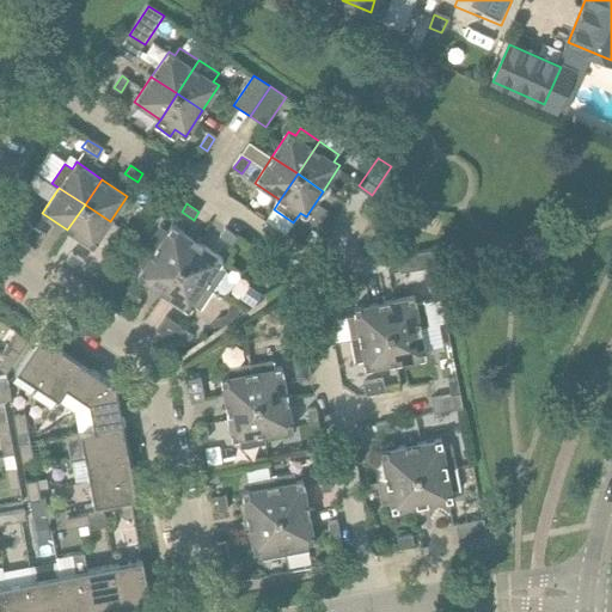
[(85,204),(67,230),(93,248),(110,221),(85,204)]
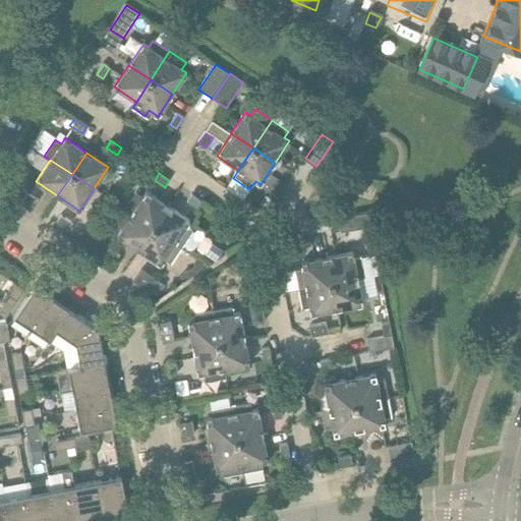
[(269,198),(276,204),(287,186),(280,182),(269,198)]
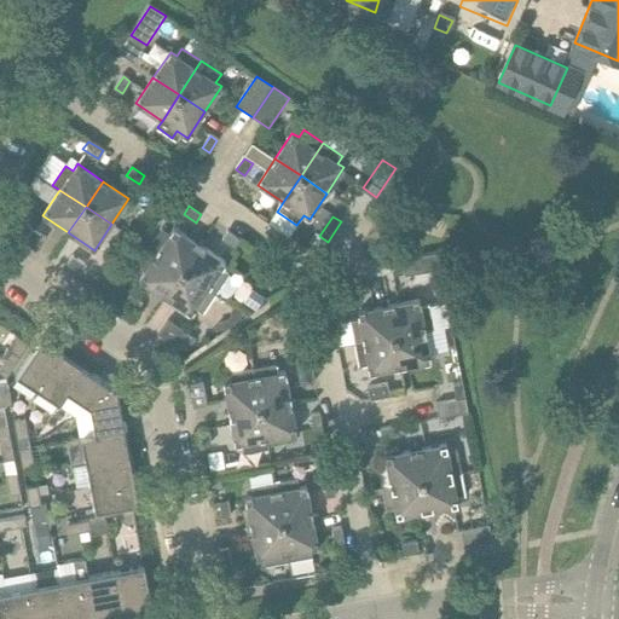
[(149,248),(183,271),(200,246),(173,229),(169,235),(161,229),(149,248)]
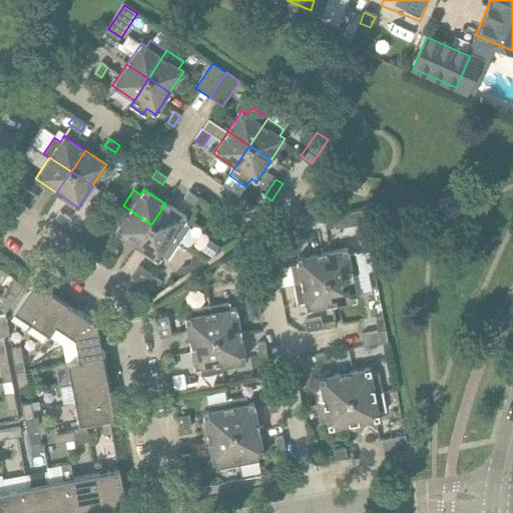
[(34,203),(38,198),(28,191),(24,196),(34,203)]
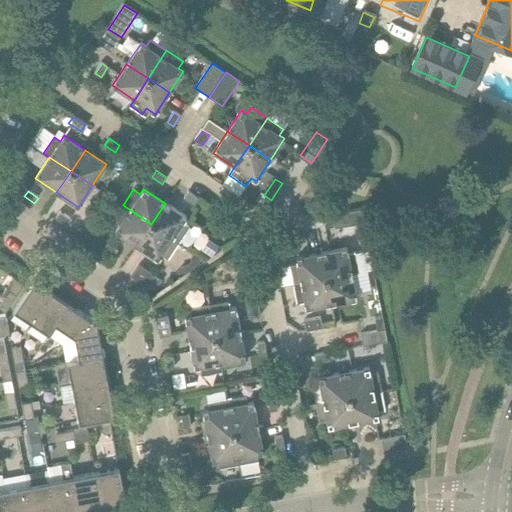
[(194,205),(198,199),(188,192),(184,199),(194,205)]
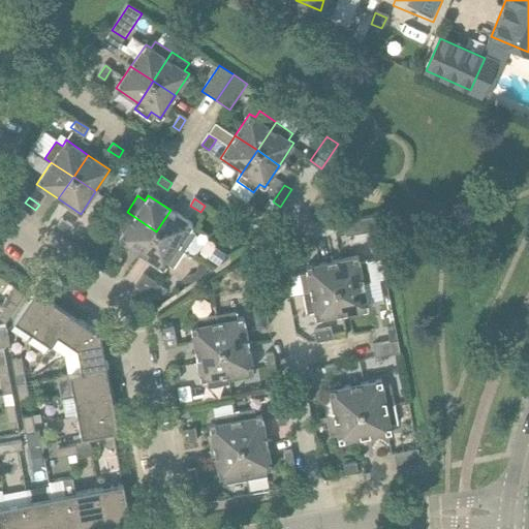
[(196,235),(189,229),(192,224),(170,210),(156,231),(178,246),(181,242),(188,246),(196,235)]
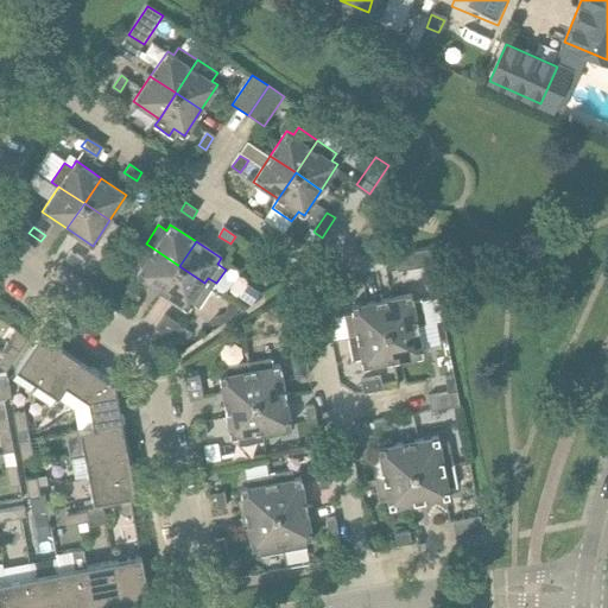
[(137,274),(162,292),(179,266),(146,244),(133,264),(140,268),(137,274)]
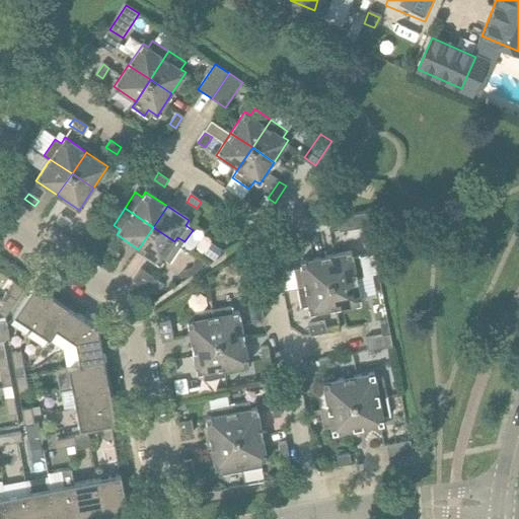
[(340,231),(370,226),(367,212),(337,217),(340,231)]
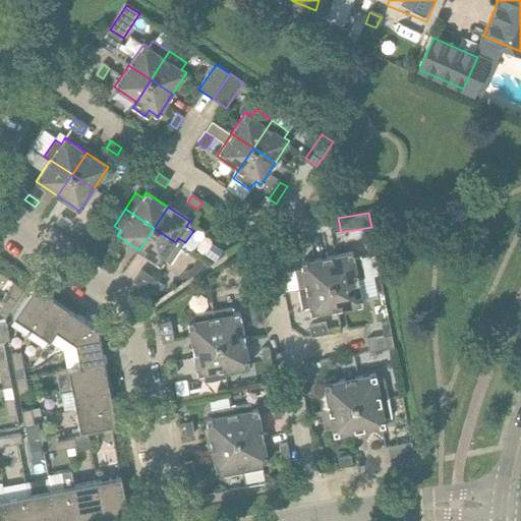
[(67,228),(70,223),(61,217),(58,223),(67,228)]
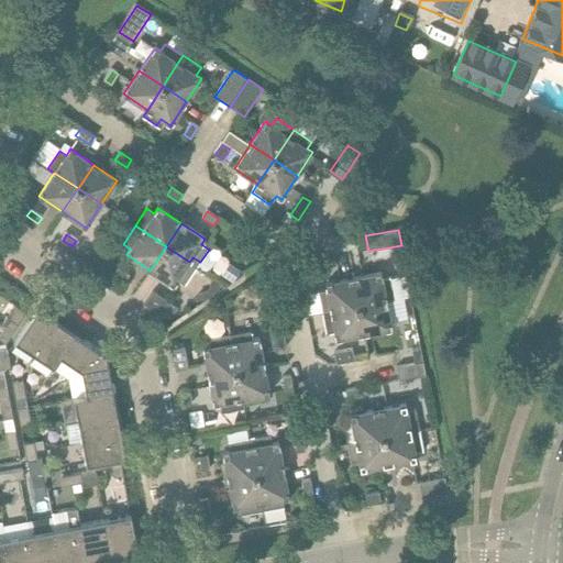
[(174,286),(178,278),(186,284),(197,266),(189,262),(166,246),(150,271),(174,286)]
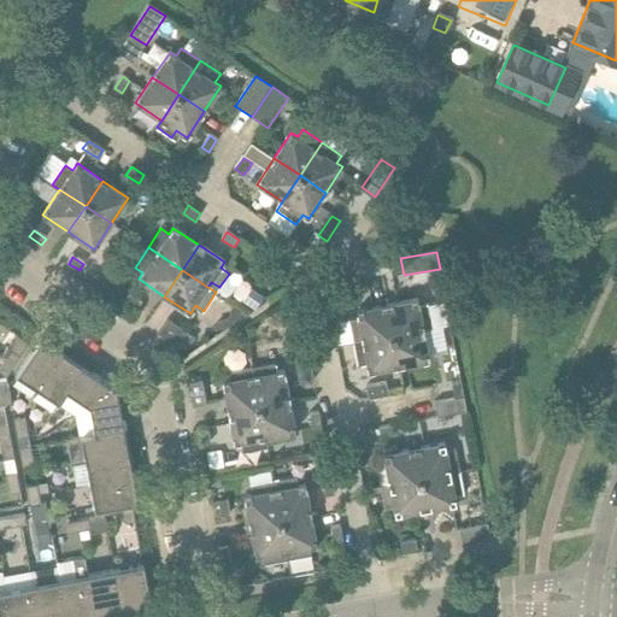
[(354,293),(369,291),(368,283),(353,286),(354,293)]
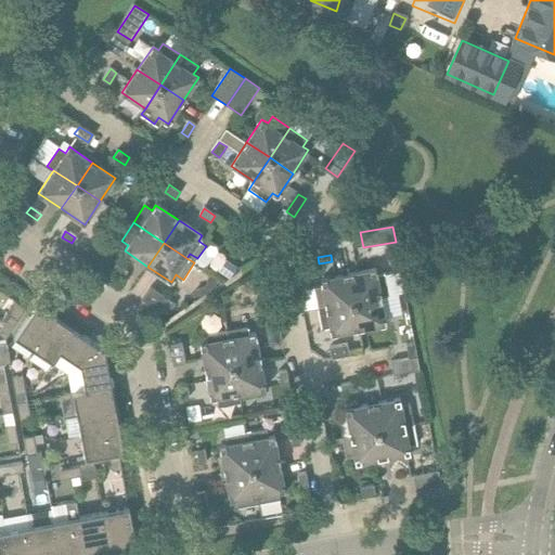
[(124,279),(128,271),(116,263),(112,271),(124,279)]
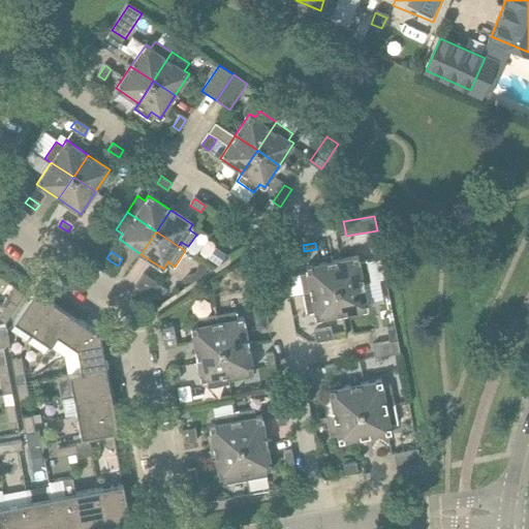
[(337,288),(363,284),(372,282),(368,261),(360,263),(359,257),(332,261),(337,288)]
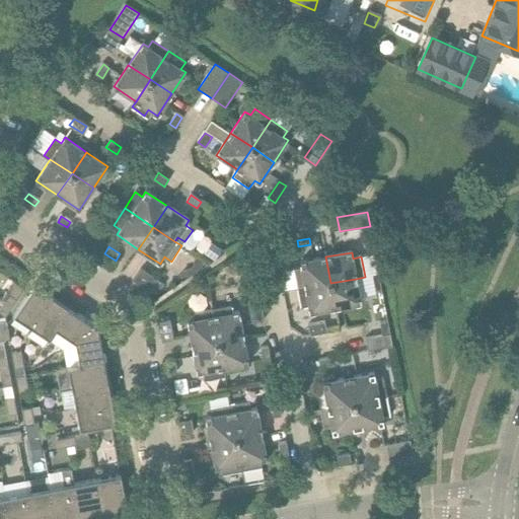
[(299,289),(330,283),(325,256),(300,262),(301,268),(295,269),(299,289)]
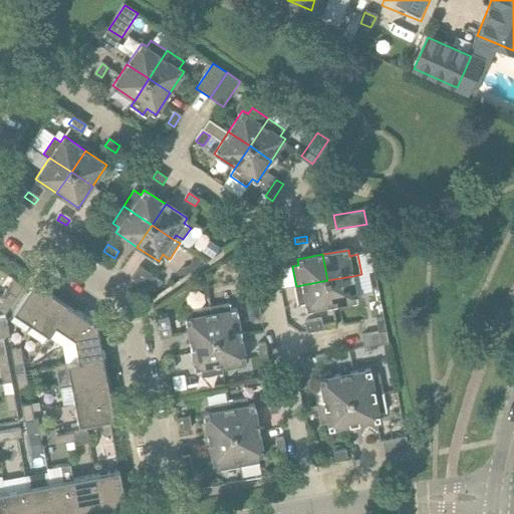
[(137,272),(147,279),(152,272),(141,266),(137,272)]
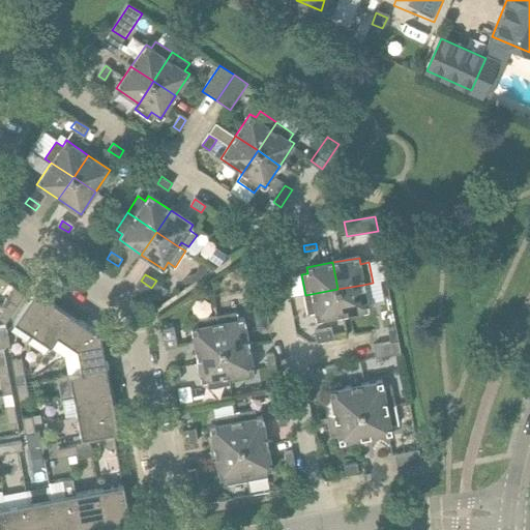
[(337,289),(343,315),(369,310),(363,285),(337,289)]
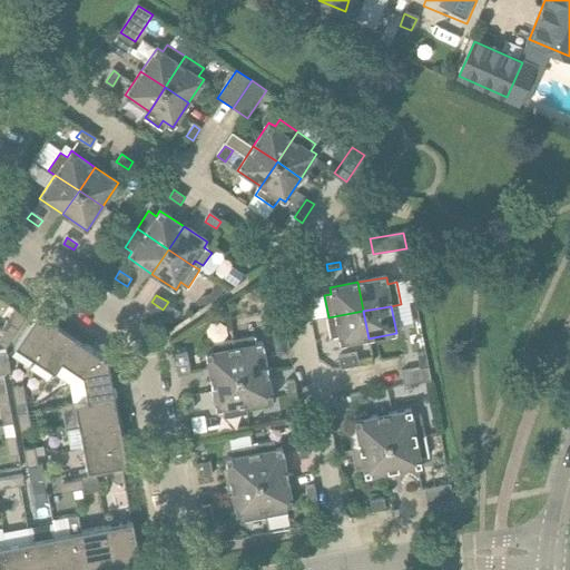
[(19,330),(21,325),(27,317),(15,310),(3,327),(7,330),(10,324),(19,330)]
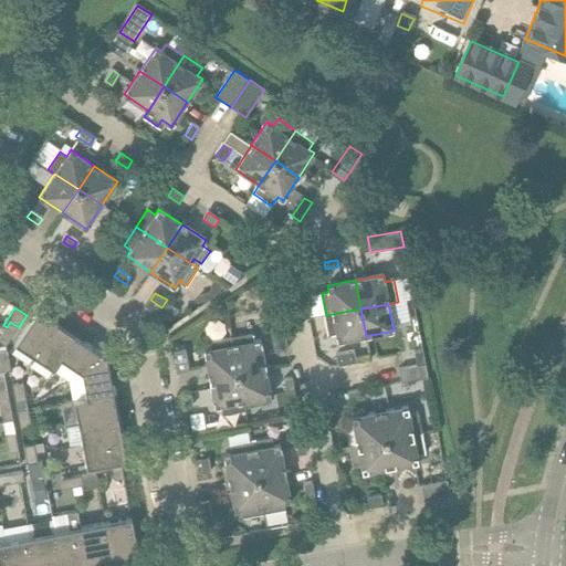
[(338,342),(366,336),(360,308),(326,315),(329,335),(336,334),(338,342)]
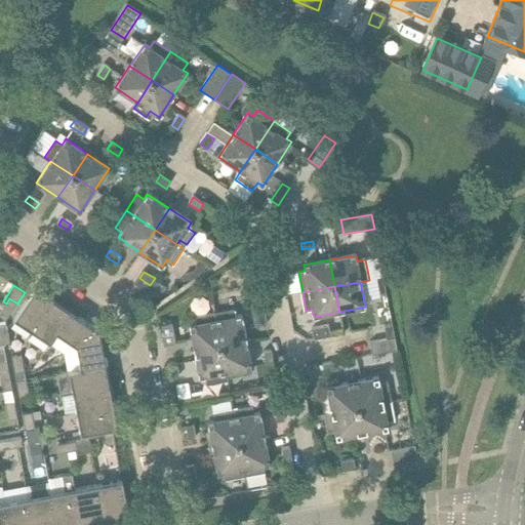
[(14,319),(32,330),(52,299),(35,288),(14,319)]
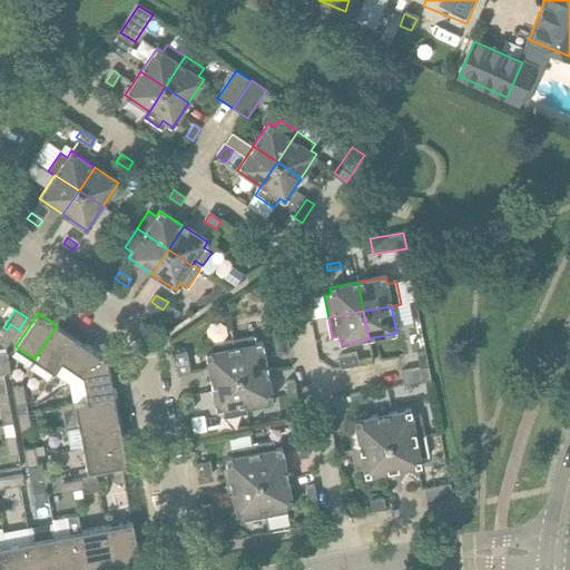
[(2,335),(11,341),(19,330),(10,324),(7,330),(2,335)]
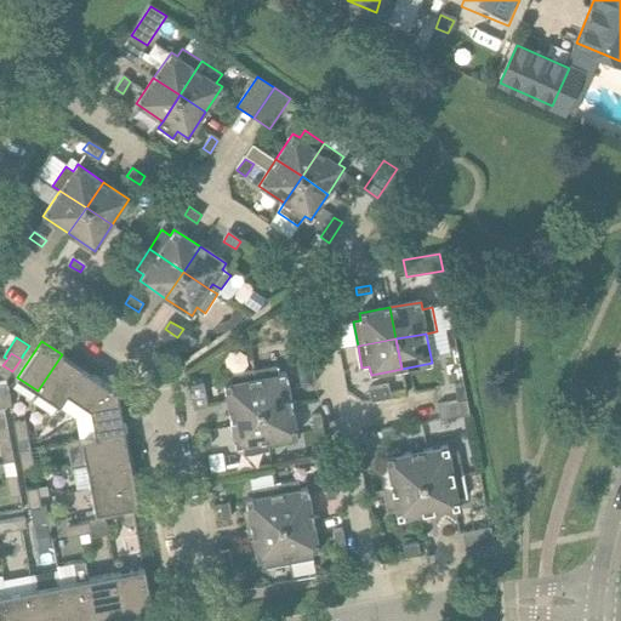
[(60,405),(68,394),(85,370),(62,354),(38,391),(60,405)]
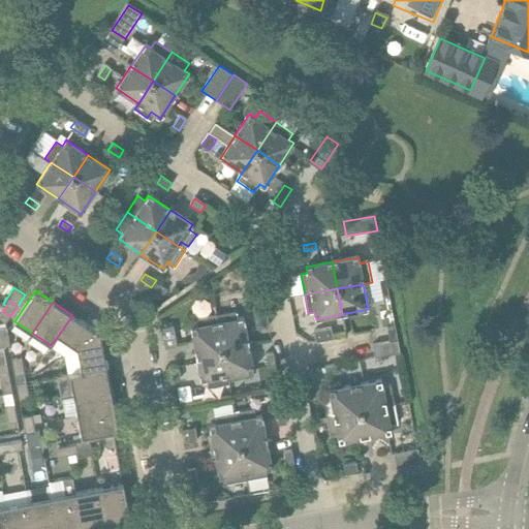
[(257,329),(269,327),(266,306),(254,308),(257,329)]
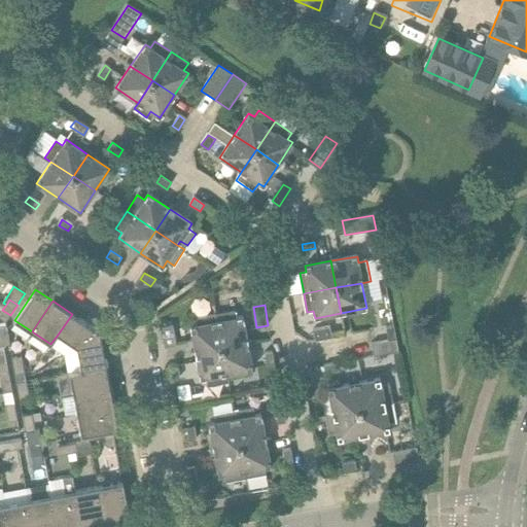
[(0,313),(0,319),(5,323),(10,315),(2,310),(0,313)]
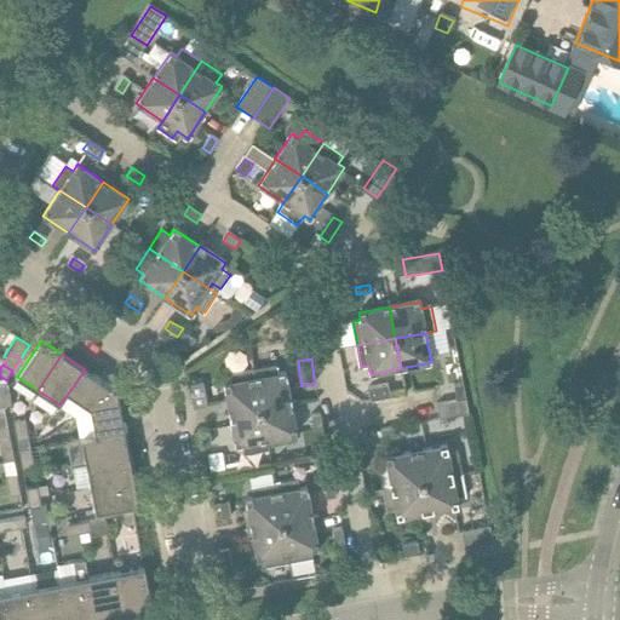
[(262,408),(291,403),(286,373),(277,374),(276,365),(253,369),(254,378),(262,408)]
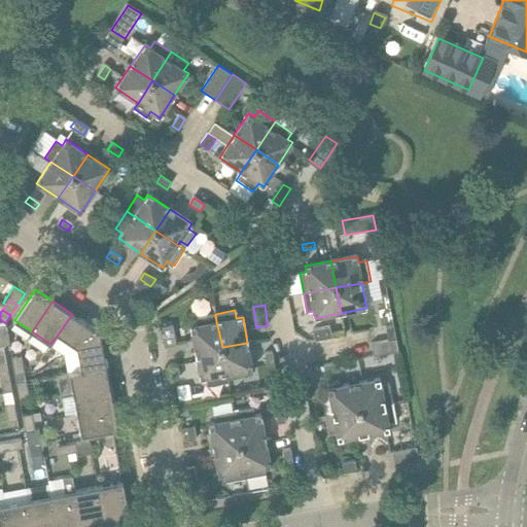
[(76,347),(99,332),(72,314),(58,335),(76,347)]
